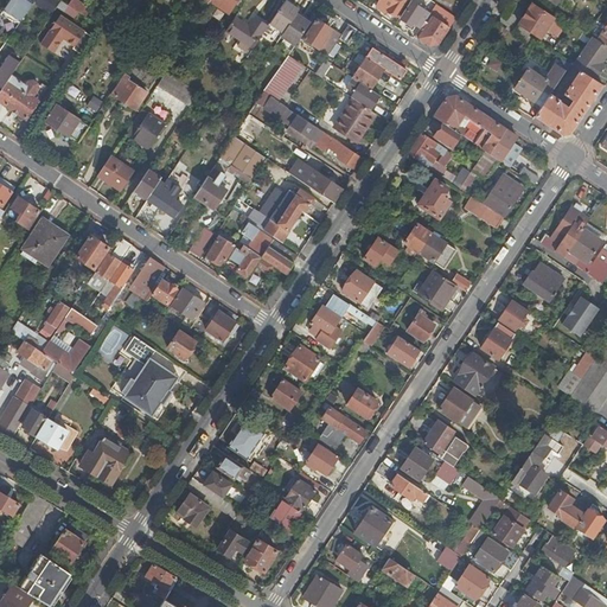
[(29,11),(34,0),(10,0),(2,13),(18,24),(24,17),(29,11)]
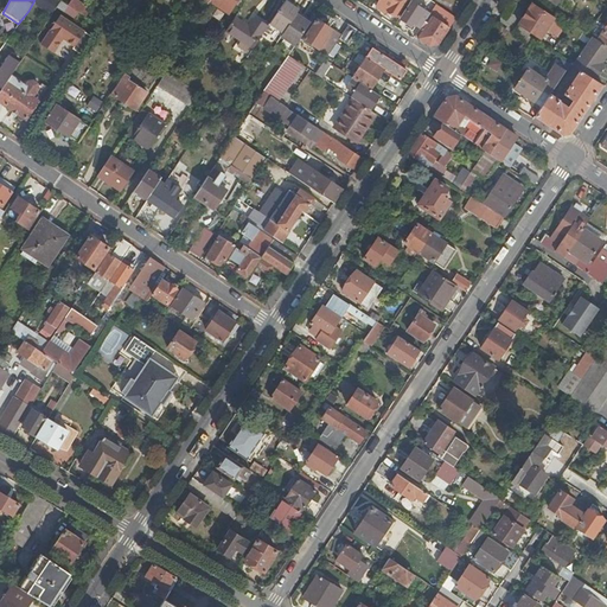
[(53,0),(38,0),(36,5),(49,14),(57,2),(53,0)]
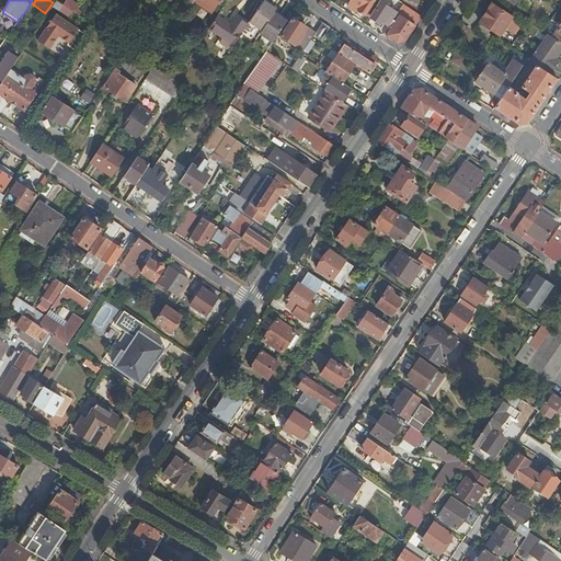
[(79,16),(82,12),(78,10),(80,7),(69,0),(66,0),(63,6),(79,16)]
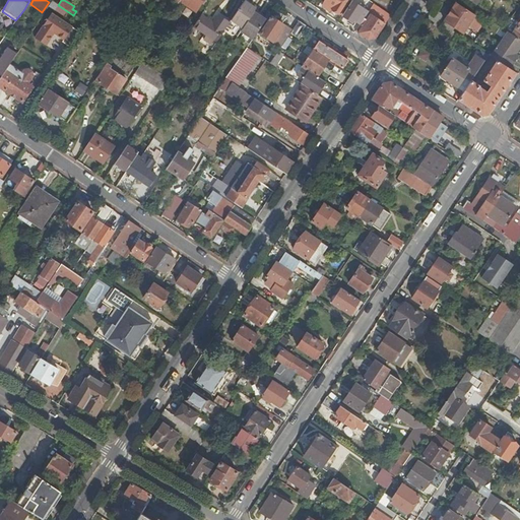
[(202,0),(168,0),(174,3),(176,0),(182,0),(183,1),(182,2),(196,11),(202,0)]
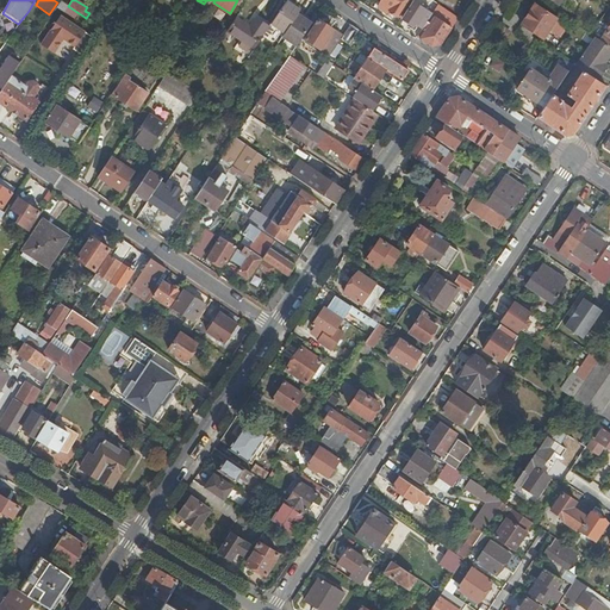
[(381,0),(380,4),(398,17),(409,0),(381,0)]
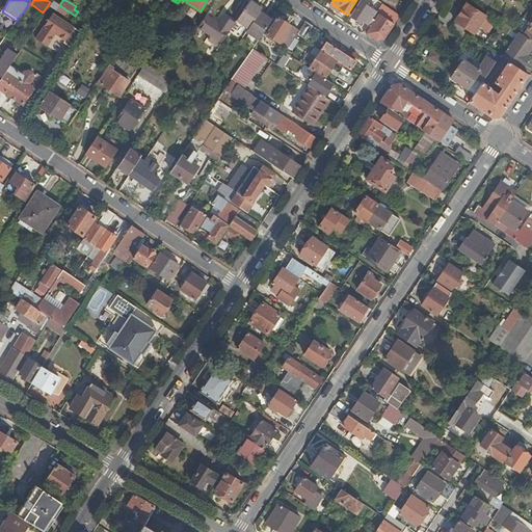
[(356,0),(347,15),(349,16),(360,0),(356,0)]
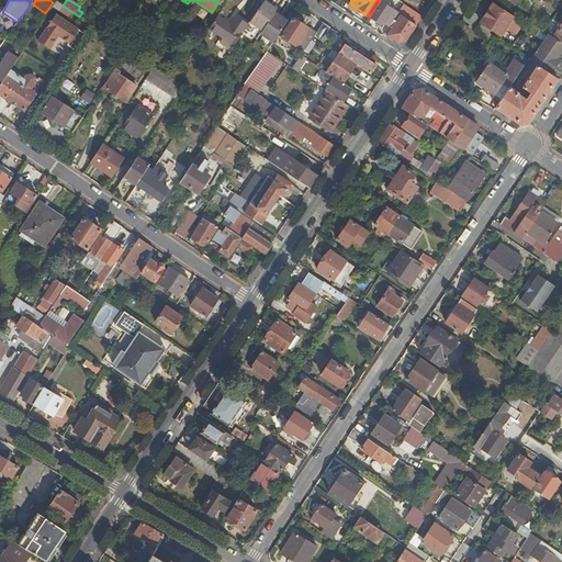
[(59,10),(63,6),(55,1),(53,6),(59,10)]
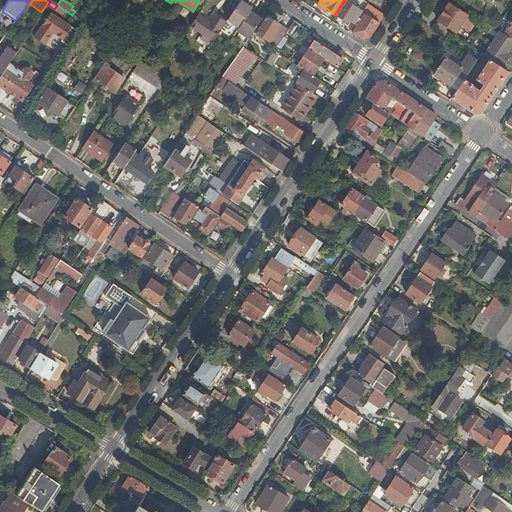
[(248,39),(261,20),(250,12),(252,9),(240,1),(228,20),(239,28),(237,31),(248,39)]
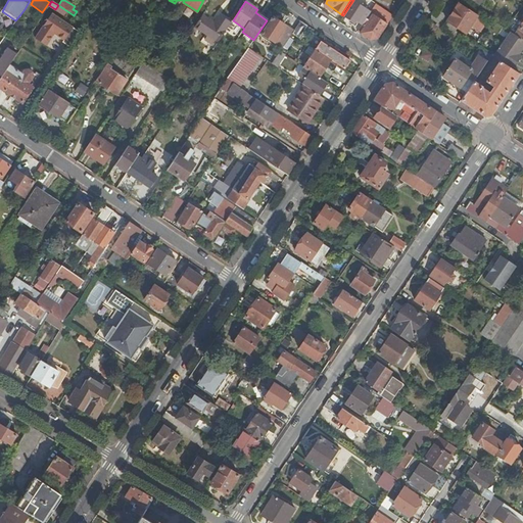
[(362,25),(370,12),(354,2),(345,16),(354,22),(355,20),(362,25)]
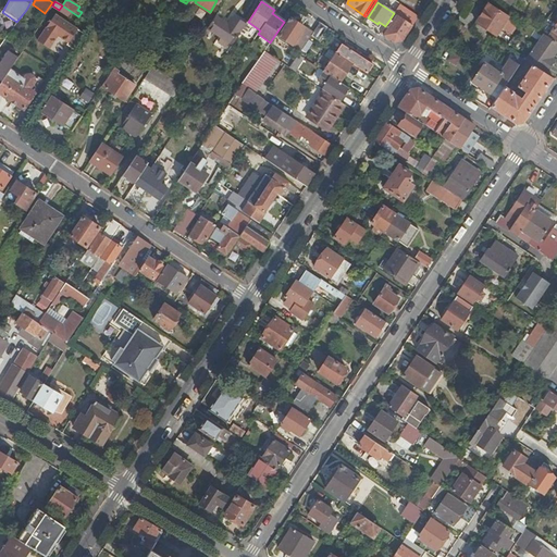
[(401,41),(419,16),(400,3),(394,13),(385,26),(381,34),(395,42),(401,41)]
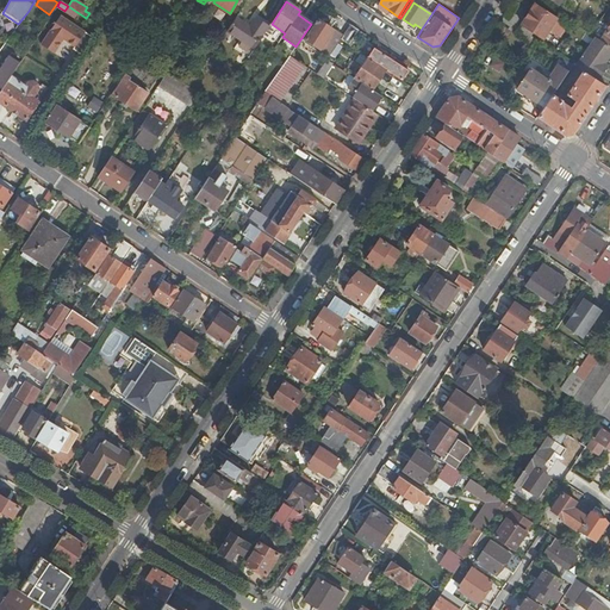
[(522,25),(534,32),(543,39),(558,19),(535,5),(522,25)]
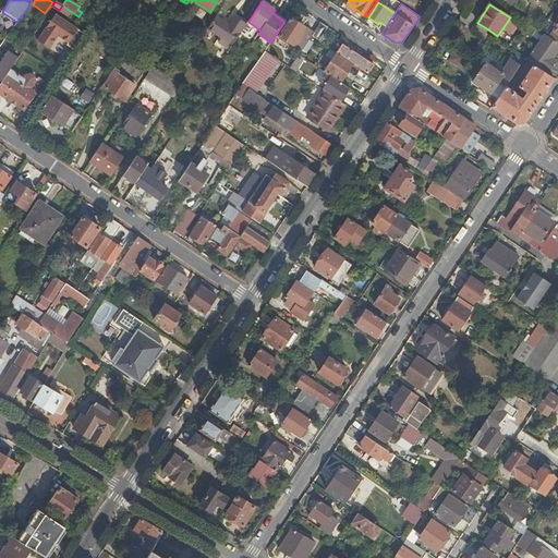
[(16,22),(2,12),(1,13),(1,14),(2,15),(3,16),(4,17),(5,19),(8,20),(9,21),(11,22),(12,23),(14,23),(15,24),(16,22)]
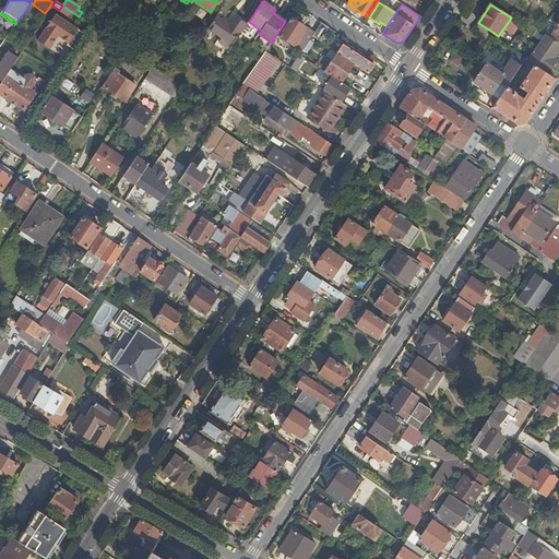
[(78,30),(55,14),(38,40),(49,48),(58,35),(69,43),(78,30)]
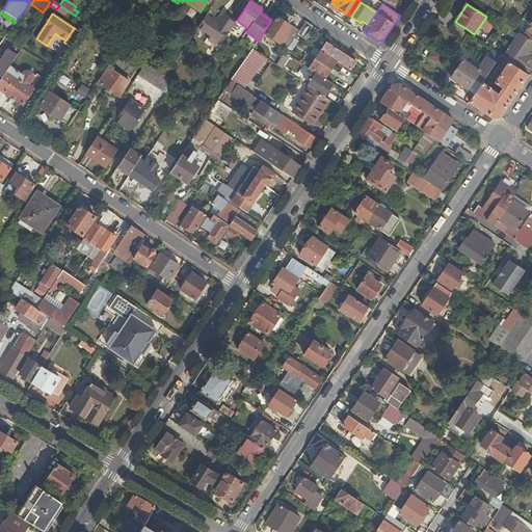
[(217,23),(206,16),(197,27),(221,44),(228,34),(235,23),(222,15),(217,23)]
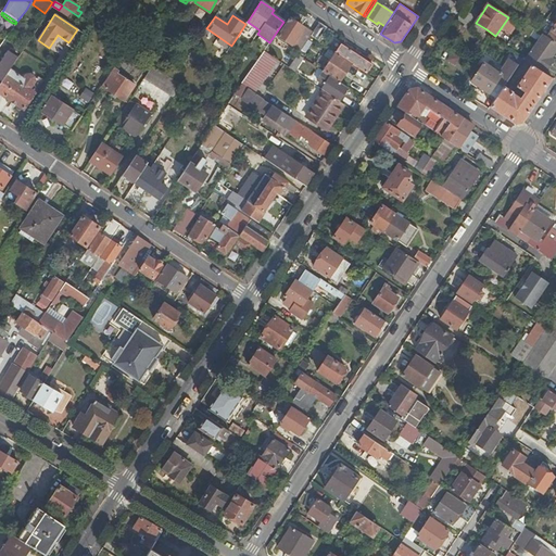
[(508,17),(502,27),(503,27),(510,34),(517,23),(509,17),(508,17)]
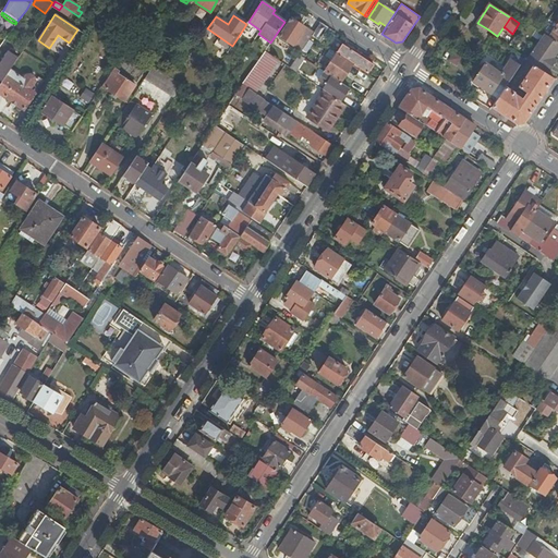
[(312,32),(291,19),(279,36),(300,49),(312,32)]
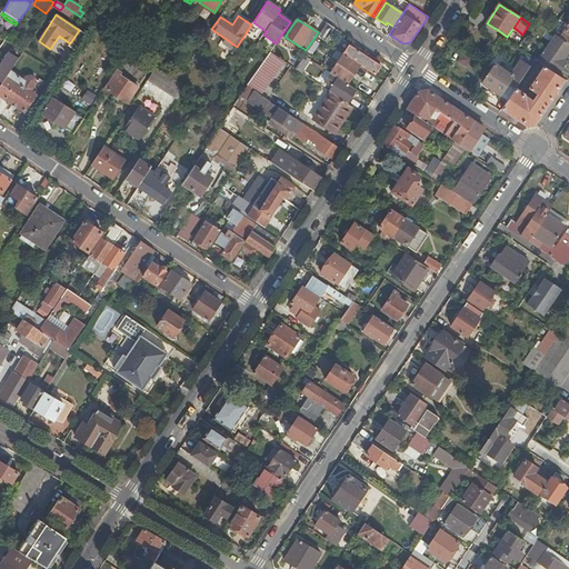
[(18,22),(13,28),(19,32),(23,26),(18,22)]
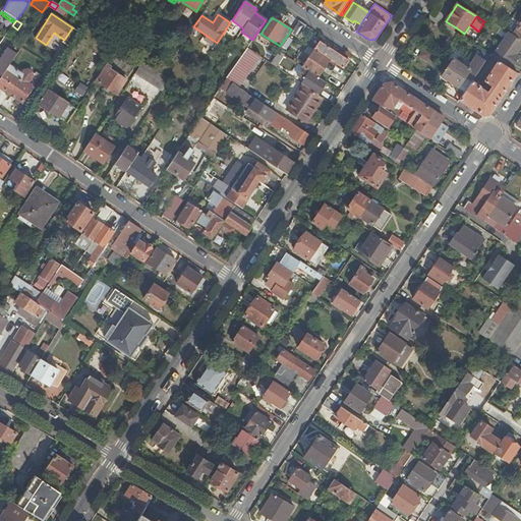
[(296,38),(305,24),(299,20),(291,34),(296,38)]
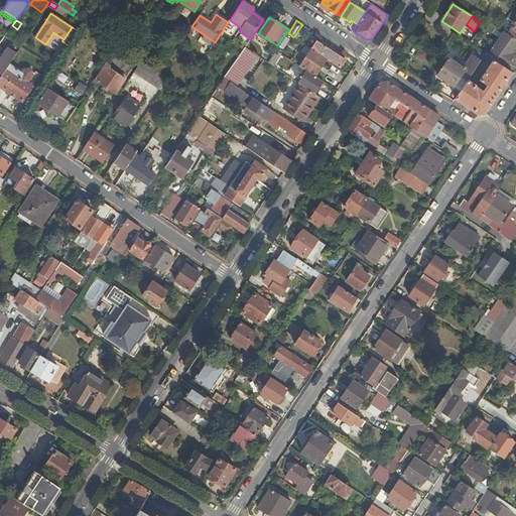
[(441,21),(439,25),(448,31),(452,27),(441,21)]
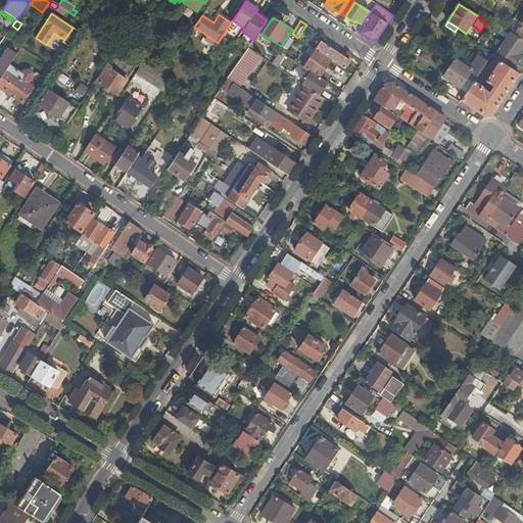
[(455,32),(445,26),(442,30),(452,37),(455,32)]
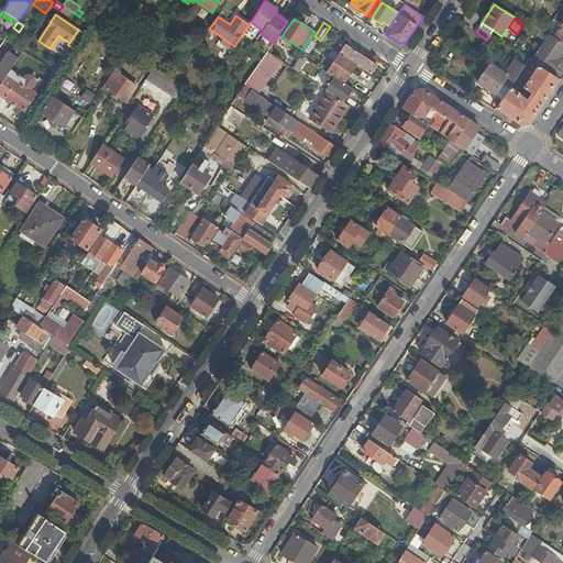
[(86,35),(78,30),(69,43),(69,45),(76,50),(86,35)]
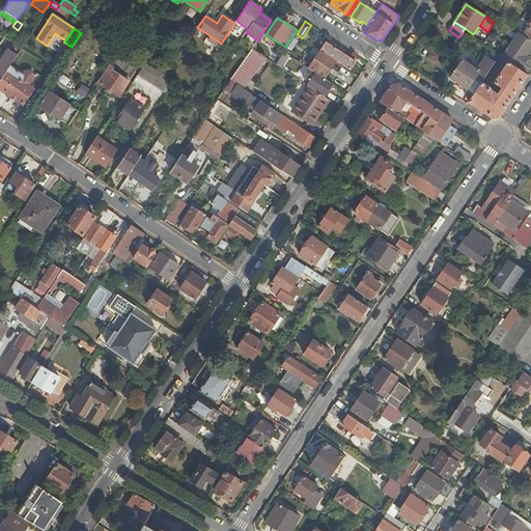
[(508,62),(521,71),(530,58),(526,56),(530,47),(530,40),(523,35),(519,33),(502,58),(508,62)]
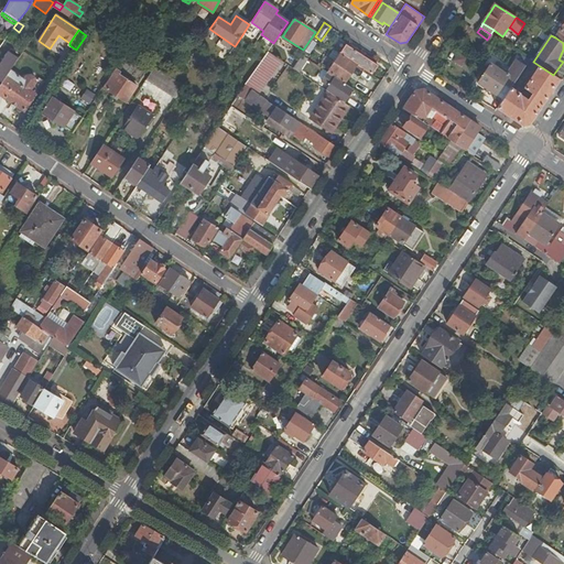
[(317,42),(313,40),(302,55),(306,57),(317,42)]
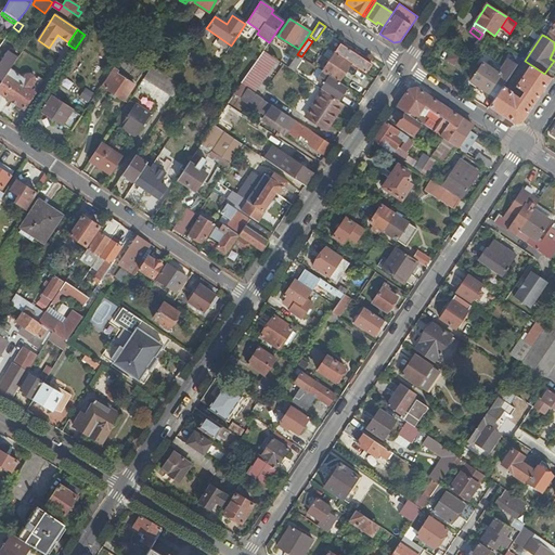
[(340,43),(335,52),(359,68),(365,73),(372,64),(340,43)]
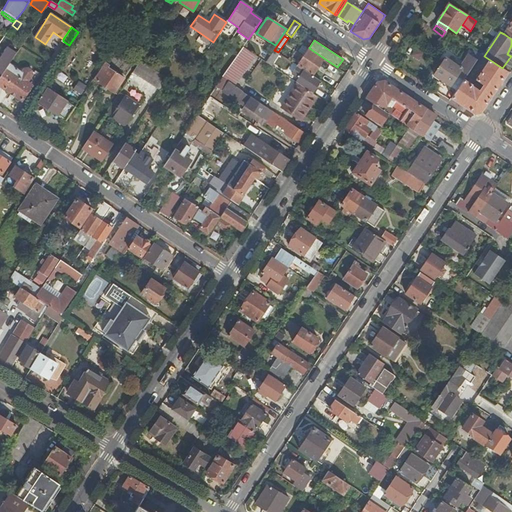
[(137,65),(140,60),(125,50),(117,45),(114,49),(137,65)]
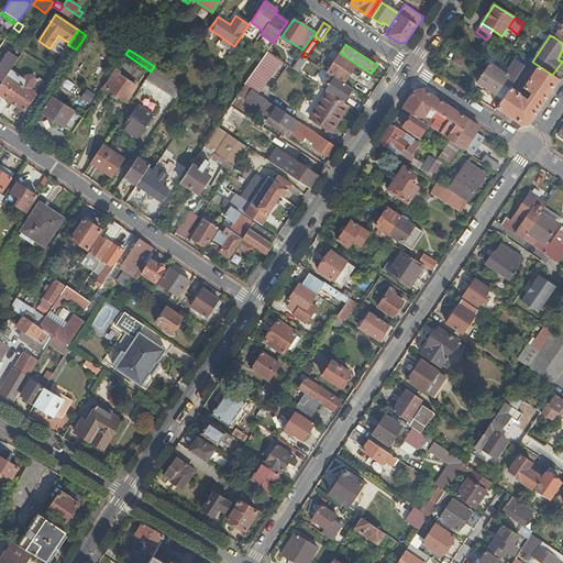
[(280,62),(267,52),(266,54),(244,86),(250,90),(258,96),(280,62)]
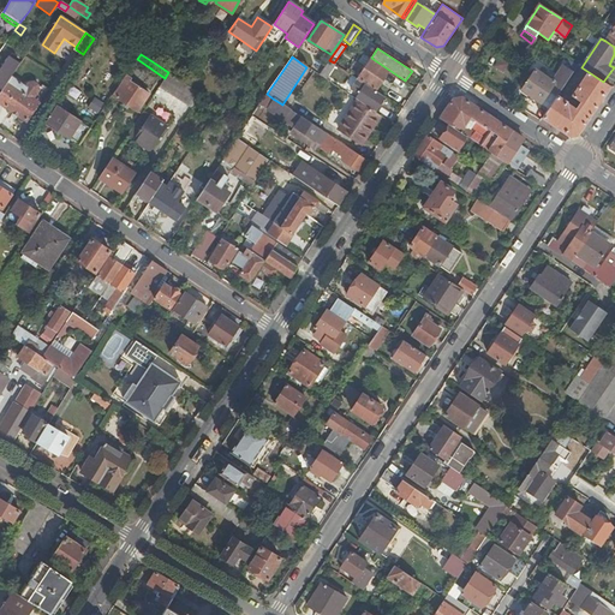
[(398,76),(371,58),(358,78),(376,91),(384,79),(392,83),(398,76)]
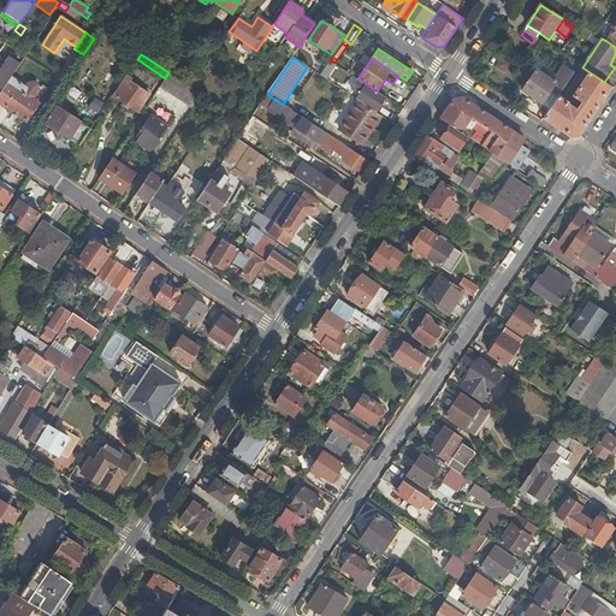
[(335,63),(330,60),(320,75),(327,81),(338,65),(335,63)]
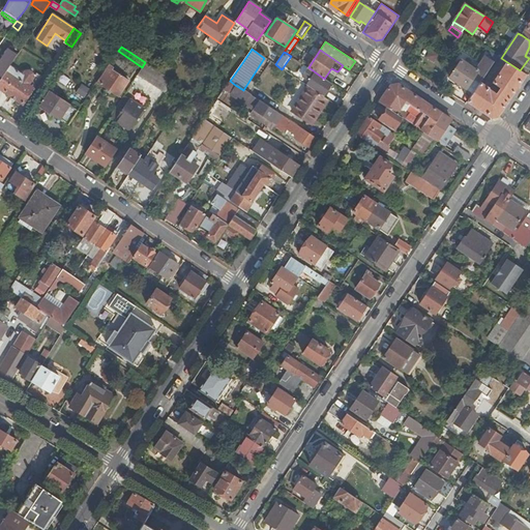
[(449,78),(467,89),(473,79),(480,84),(498,57),(492,52),(478,71),(462,60),(449,78)]
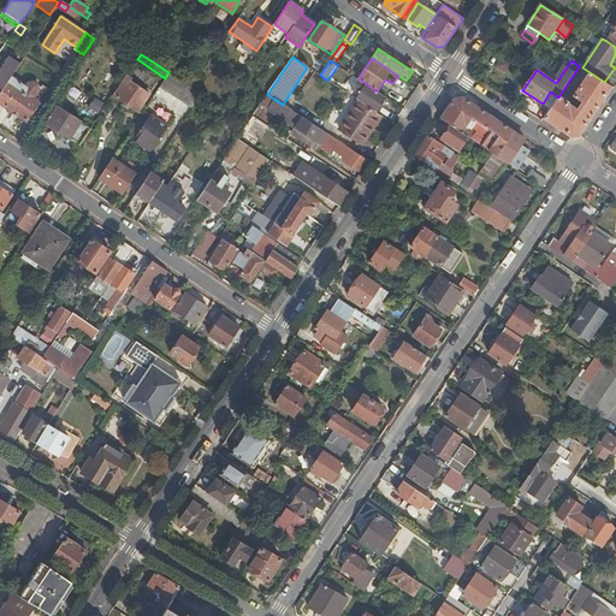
[(182,80),(191,86),(199,76),(188,69),(182,80)]
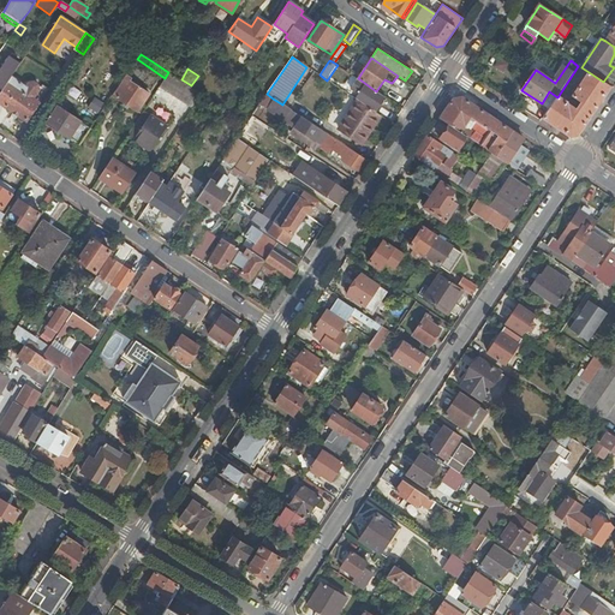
[(0,93),(11,77),(0,70),(0,93)]
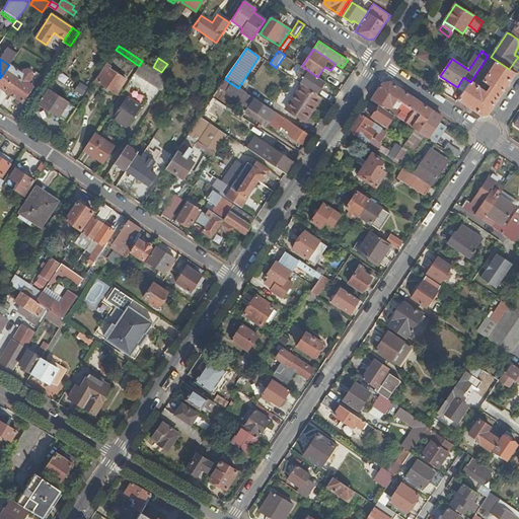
[(169,79),(161,74),(142,61),(139,66),(135,73),(162,91),(169,79)]
